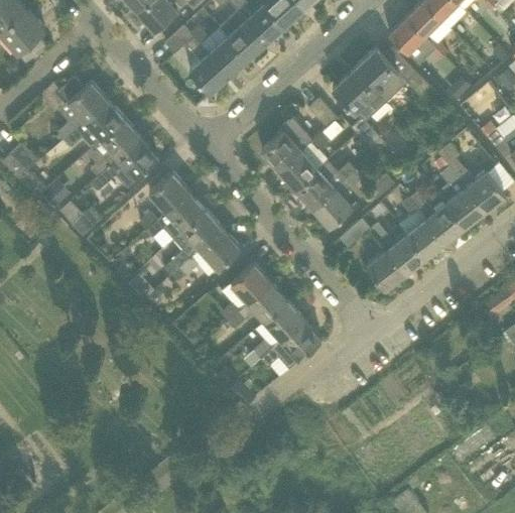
[(0,30),(25,8),(18,0),(0,0),(0,30)]
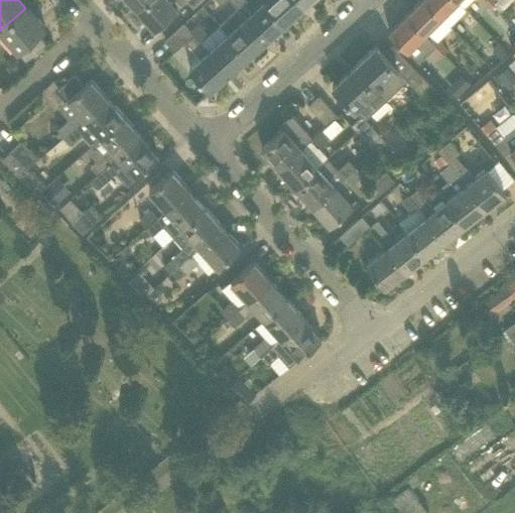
[(148,0),(126,0),(137,11),(148,0)]
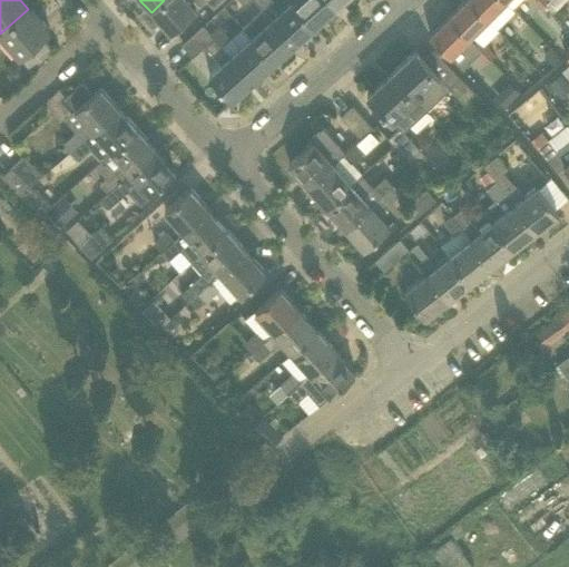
[(206,1),(205,0),(164,0),(151,12),(170,33),(205,2),(206,1)]
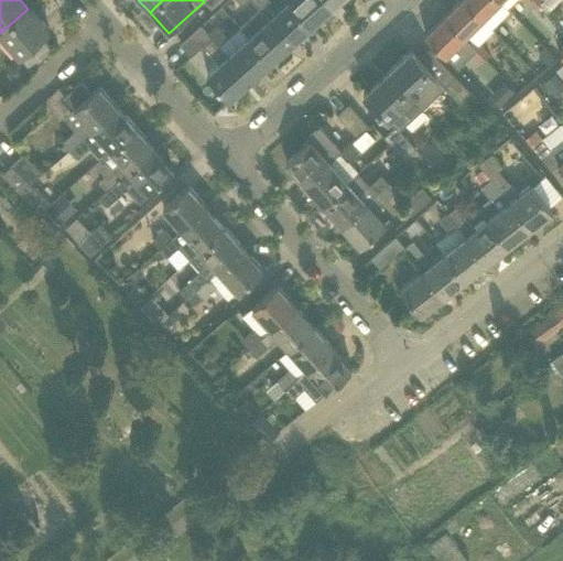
[(204,0),(204,1),(203,2),(209,10),(219,0),(204,0)]
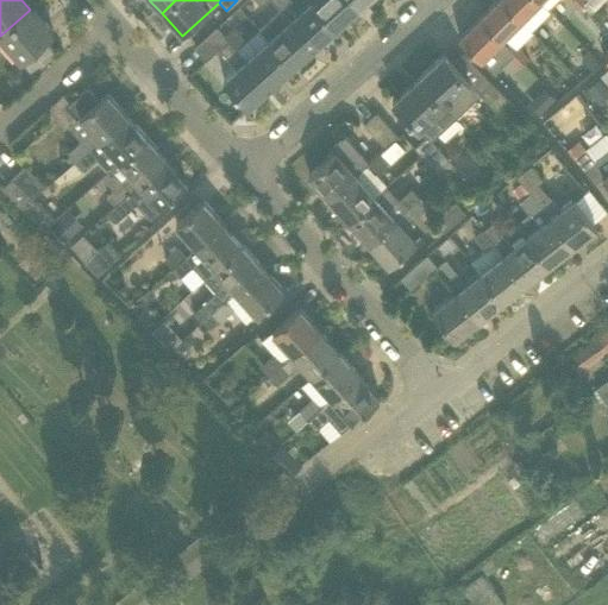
[(312,2),(336,30),(358,10),(349,0),(314,0),(313,1),(312,2)]
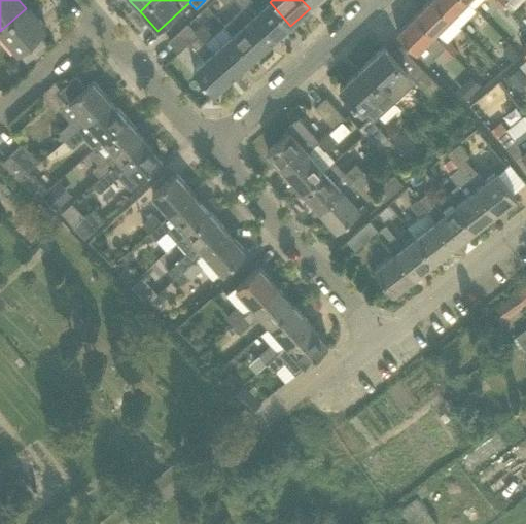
[(450,20),(467,3),(463,0),(430,0),(430,1),(450,20)]
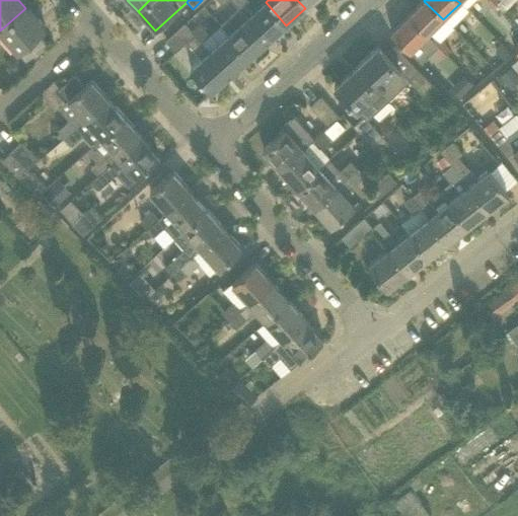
[(456,0),(460,3),(465,8),(473,0),(456,0)]
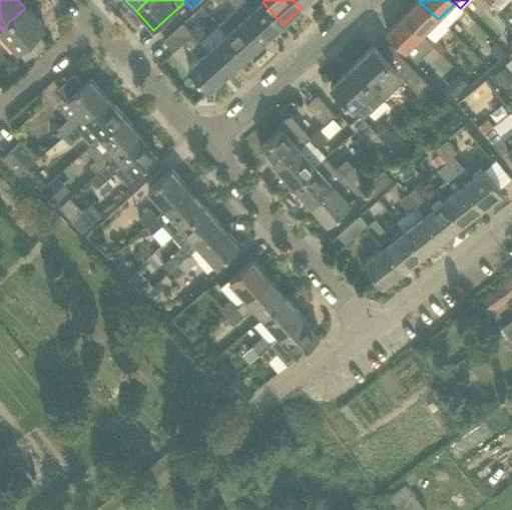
[(491,0),(481,0),(479,2),(487,9),(494,2),(491,0)]
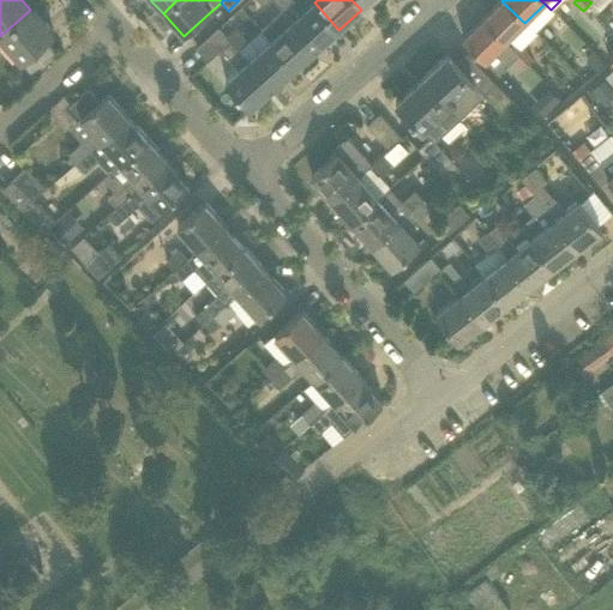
[(504,43),(524,23),(502,1),(482,20),(504,43)]
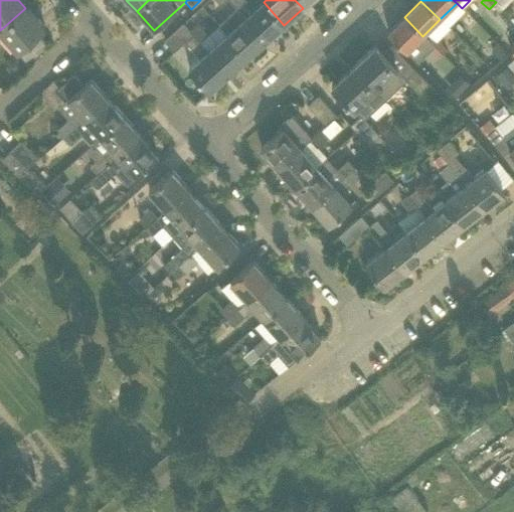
[(266,41),(284,25),(264,2),(244,19),(266,41)]
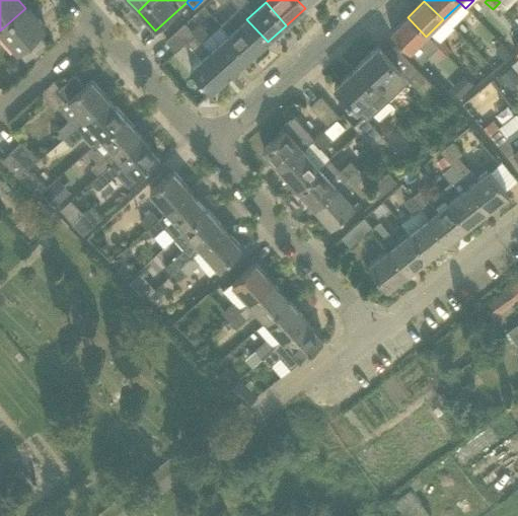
[(25,8),(0,30),(0,33),(25,63),(46,45),(37,34),(44,28),(25,8)]
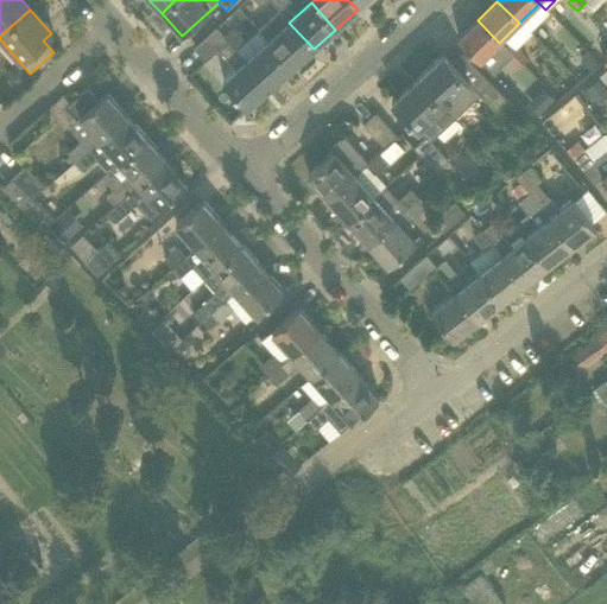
[(267,42),(291,69),(314,49),(289,23),(280,12),(279,11),(258,31),(267,42)]
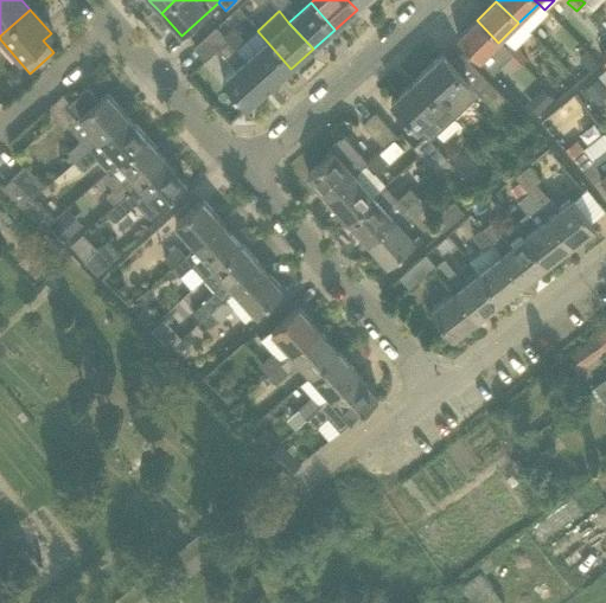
[(477,20),(457,40),(479,62),(498,43),(477,20)]
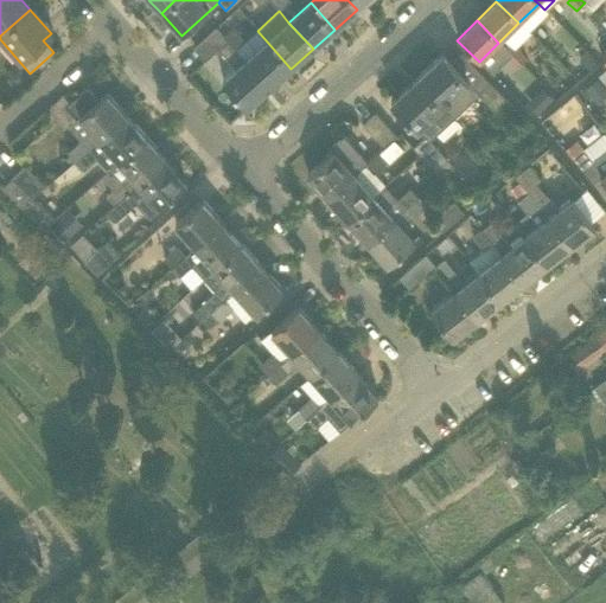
[(246,109),(268,89),(244,62),(235,51),(223,38),(216,30),(193,50),(205,63),(217,51),(235,70),(222,82),(246,109)]
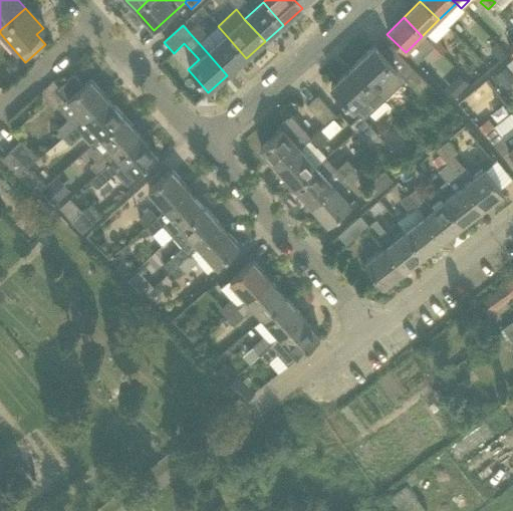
[(197,25),(189,32),(199,43),(207,36),(197,25)]
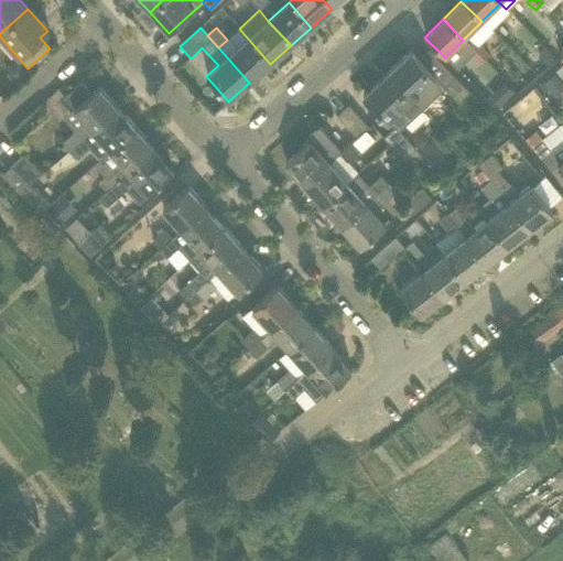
[(249,83),(270,64),(248,39),(227,57),(249,83)]
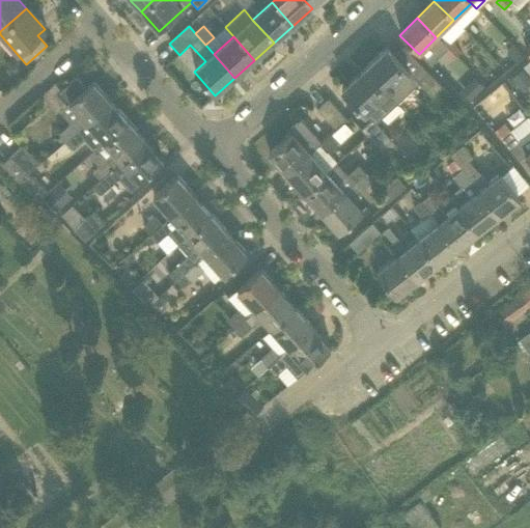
[(445,52),(451,45),(444,37),(437,45),(445,52)]
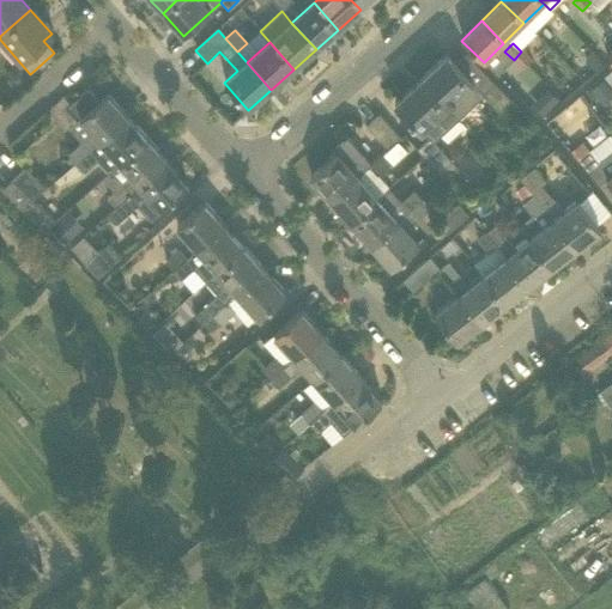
[(523,69),(532,61),(521,52),(514,60),(523,69)]
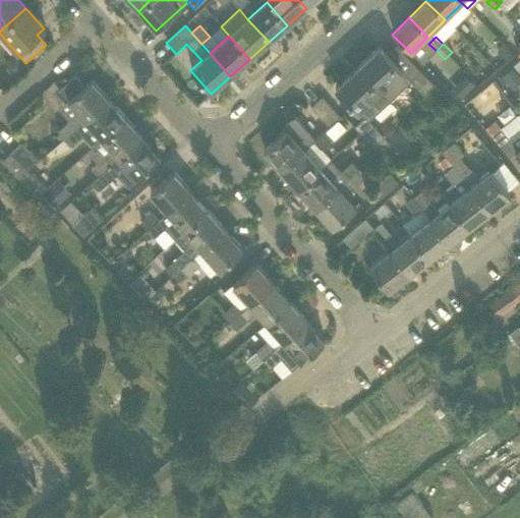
[(402,71),(379,47),(357,67),(389,103),(410,83),(411,81),(402,71)]
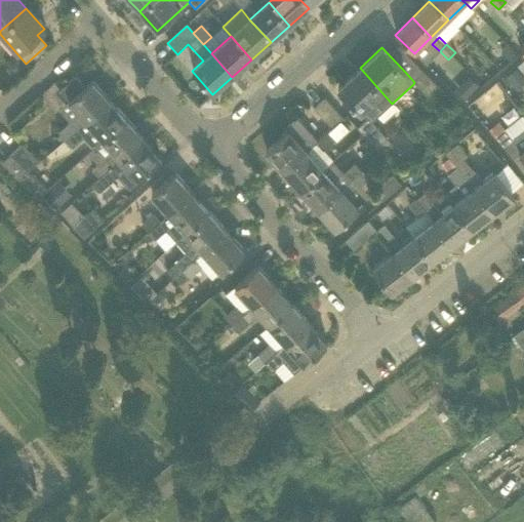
[(506,47),(499,53),(509,63),(515,56),(506,47)]
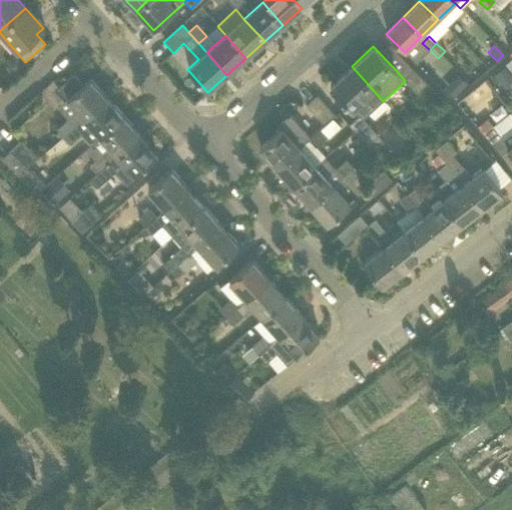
[(352,66),(330,86),(353,110),(359,116),(349,125),(372,150),(382,141),(363,120),(383,101),(352,66)]
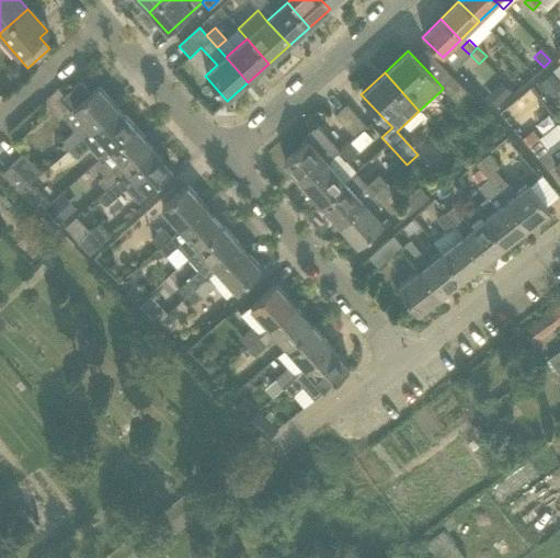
[(559,84),(551,75),(539,84),(551,99),(559,90),(559,84)]
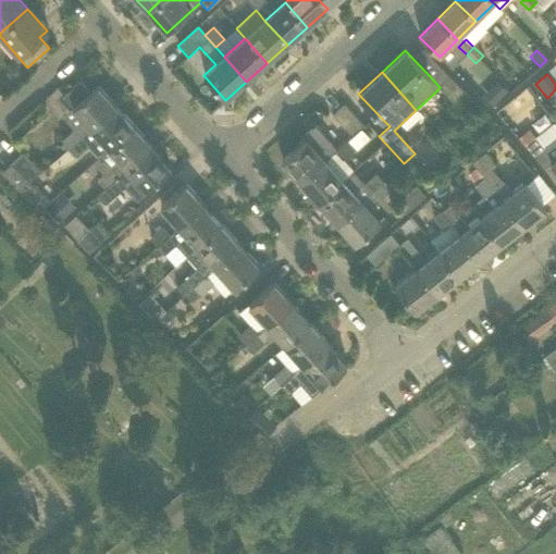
[(62,97),(82,121),(72,130),(73,131),(81,139),(115,108),(97,87),(90,93),(79,82),(62,97)]
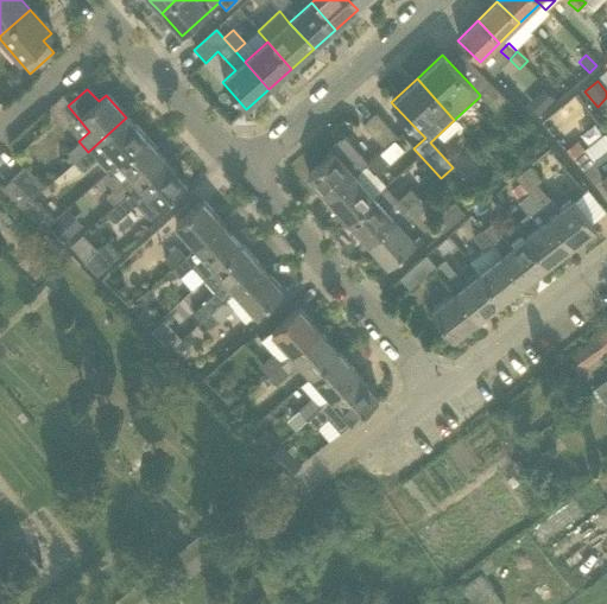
[(555,101),(543,89),(535,99),(545,109),(555,101)]
